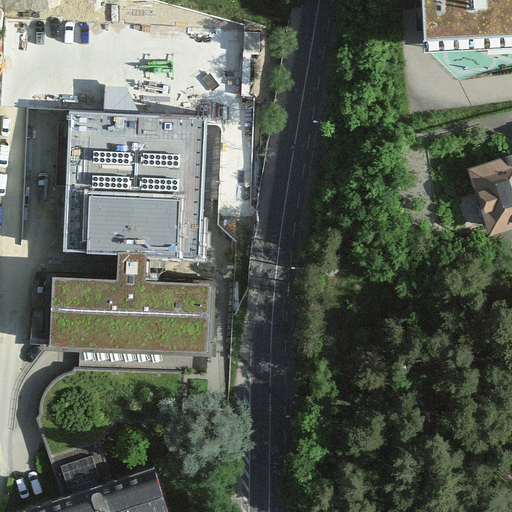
[(511,0),(423,0),(425,43),(511,39),(511,0)]
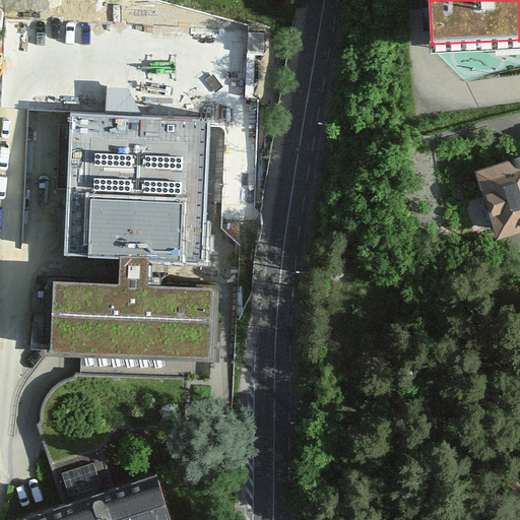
[(147,261),(202,264),(208,121),(70,115),(63,257),(119,260),(147,261)]
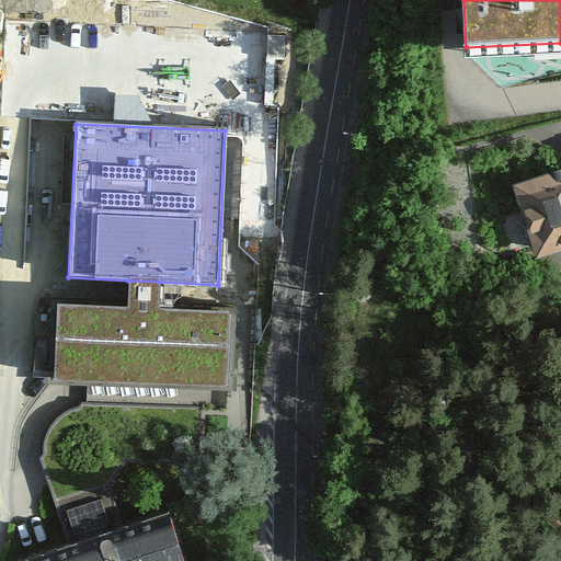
[(536,247),(560,238),(560,170),(516,184),(536,247)]
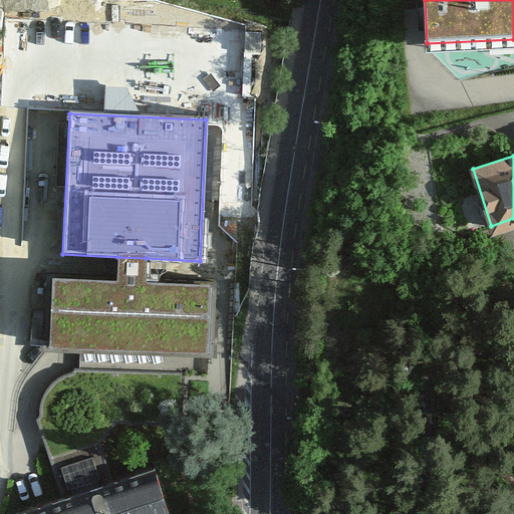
[(115,283),(50,278),(48,350),(208,359),(208,288),(145,284),(146,258),(117,257),(115,283)]
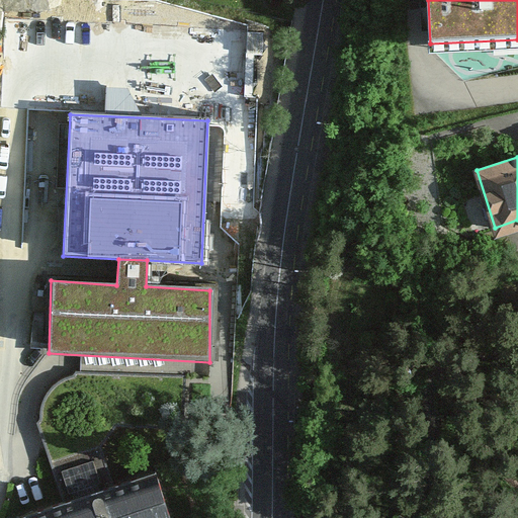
[(183,425),(185,375),(75,368),(74,373),(60,377),(50,385),(40,403),(38,415),(40,429),(53,458),(62,492),(110,473),(99,446),(116,424),(183,425)]
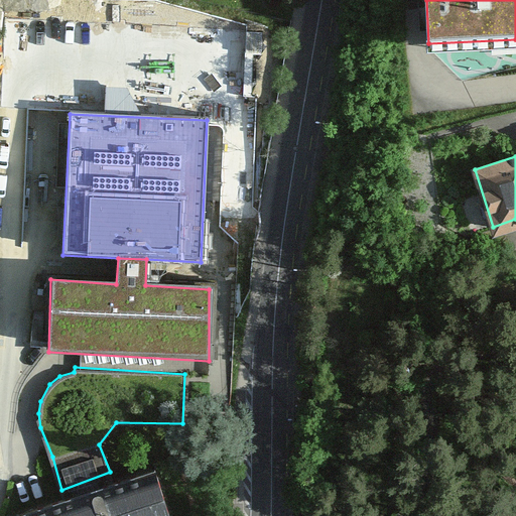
[(61,490),(4,510),(6,515),(170,515),(150,458),(110,472),(61,490)]
